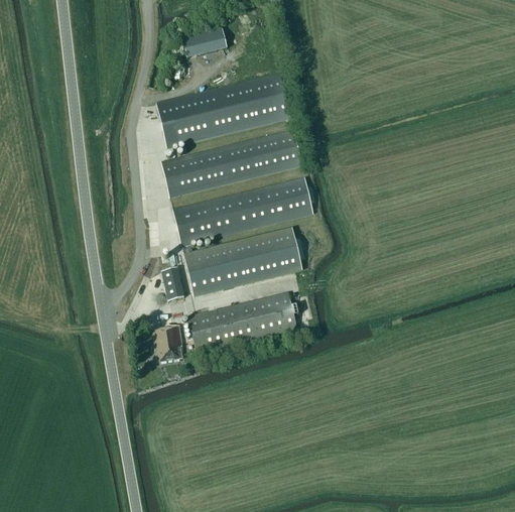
[(223,27),(183,36),(187,55),(227,46),(223,27)]
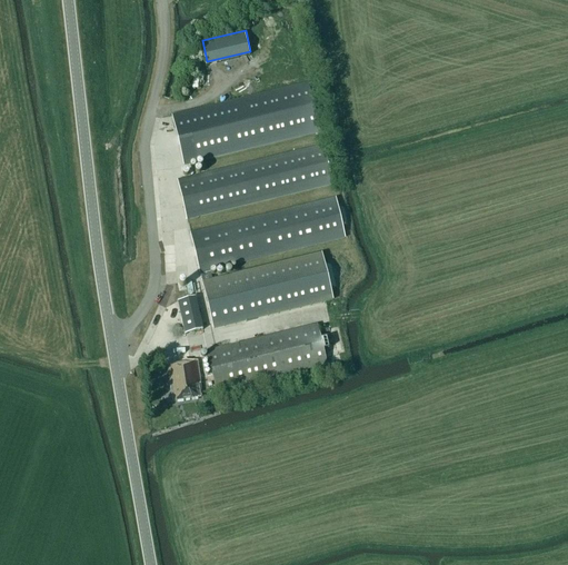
[(309,79),(173,112),(186,161),(320,128),(309,79)]
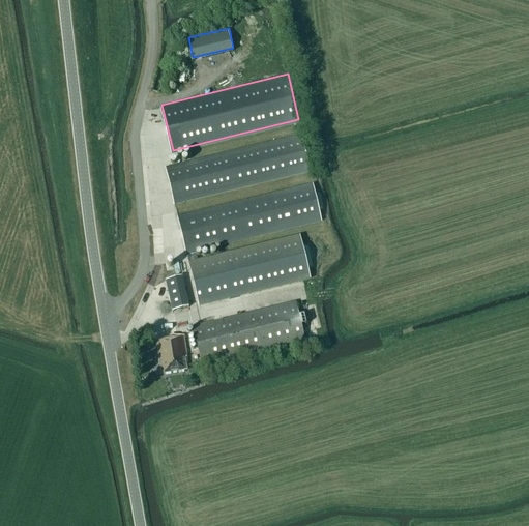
[(167,164),(176,201),(311,169),(301,132),(167,164)]
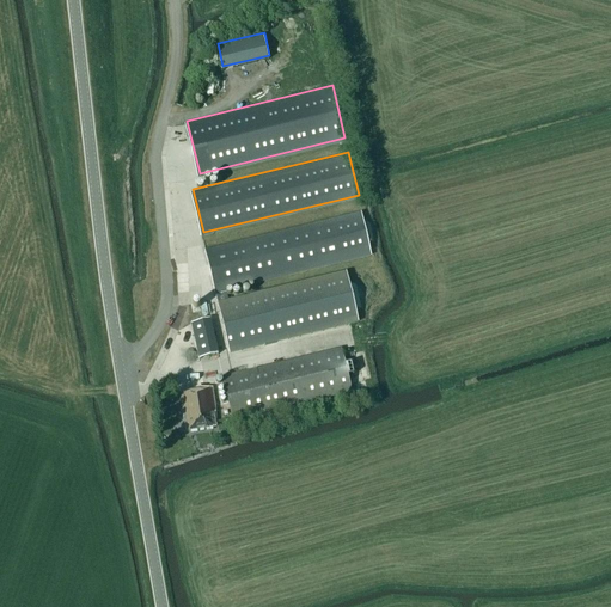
[(206,247),(217,289),(372,251),(362,209),(206,247)]
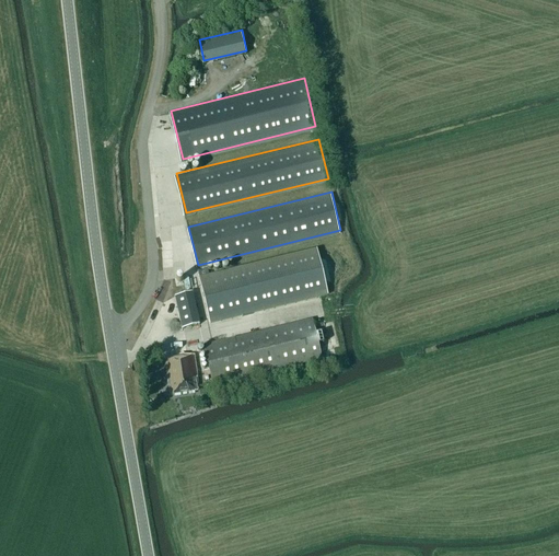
[(328,291),(317,246),(210,273),(209,266),(199,268),(210,320),(328,291)]
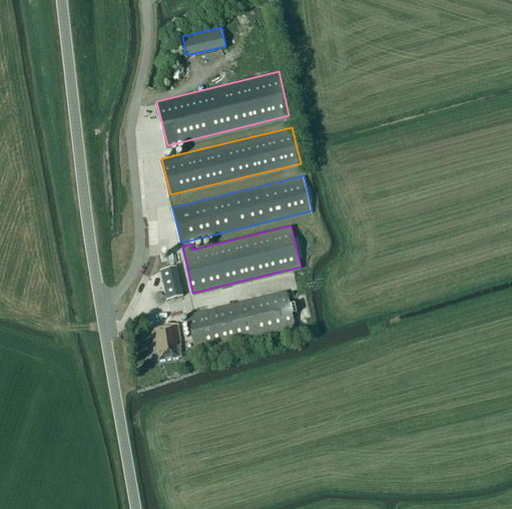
[(297,232),(303,251),(306,251),(300,231),(297,232)]
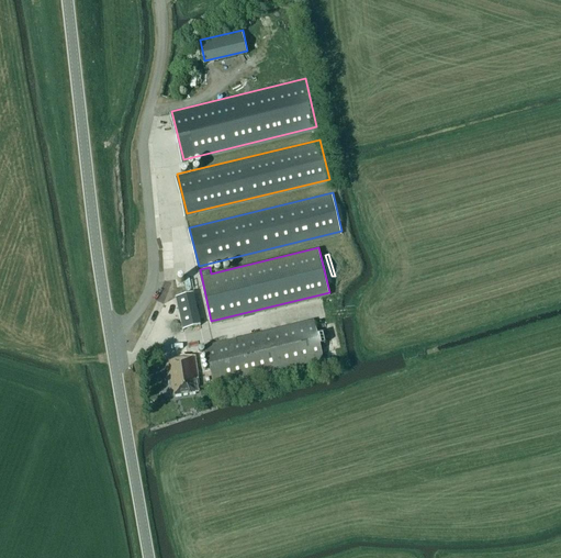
[(177,294),(183,326),(201,323),(193,290),(177,294)]
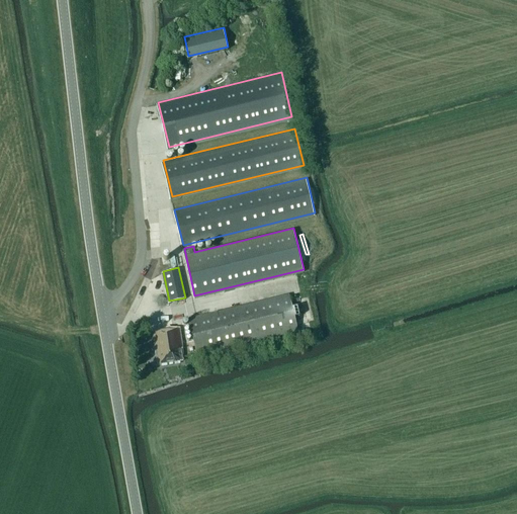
[(191,325),(196,348),(197,353),(298,329),(296,325),(289,291),(188,316),(191,325)]
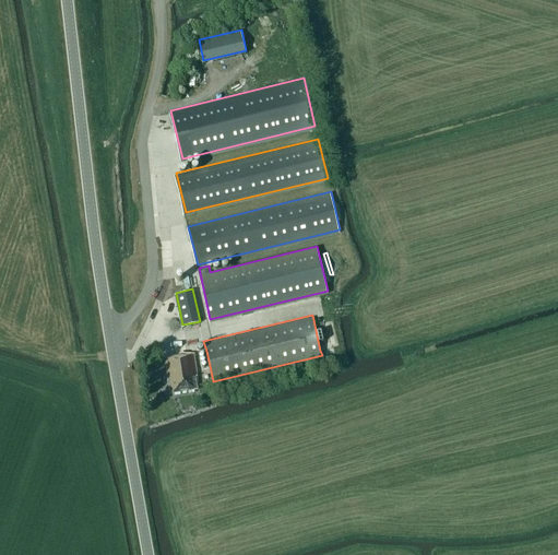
[(198,375),(194,353),(185,354),(185,352),(165,355),(169,381),(171,381),(173,390),(198,387),(196,375),(198,375)]
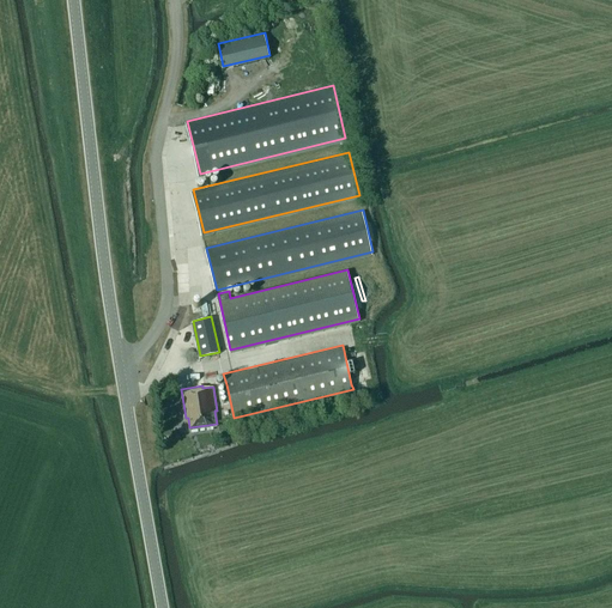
All buildings are outlined.
